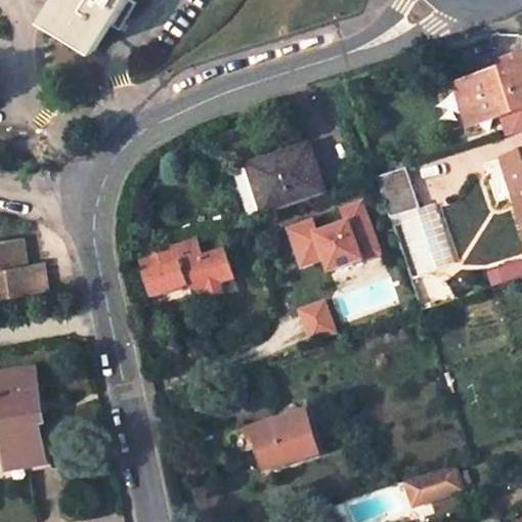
[(46,0),(39,11),(89,44),(113,5),(116,0),(46,0)]
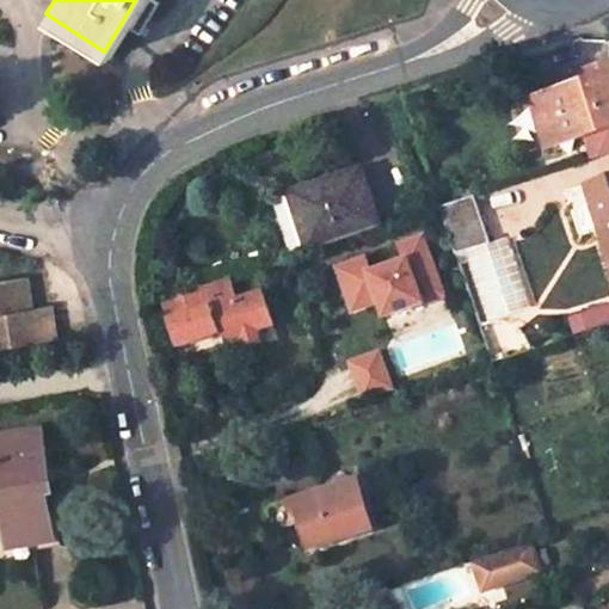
[(608,62),(589,71),(591,81),(531,100),(546,146),(588,131),(596,158),(608,153),(608,62)]
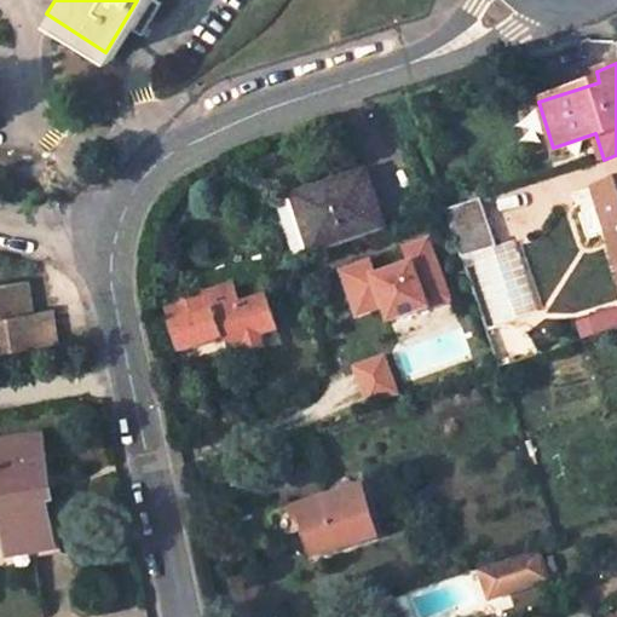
[(362,171),(318,184),(319,189),(275,202),(293,253),(310,248),(310,251),(381,228),(362,171)]
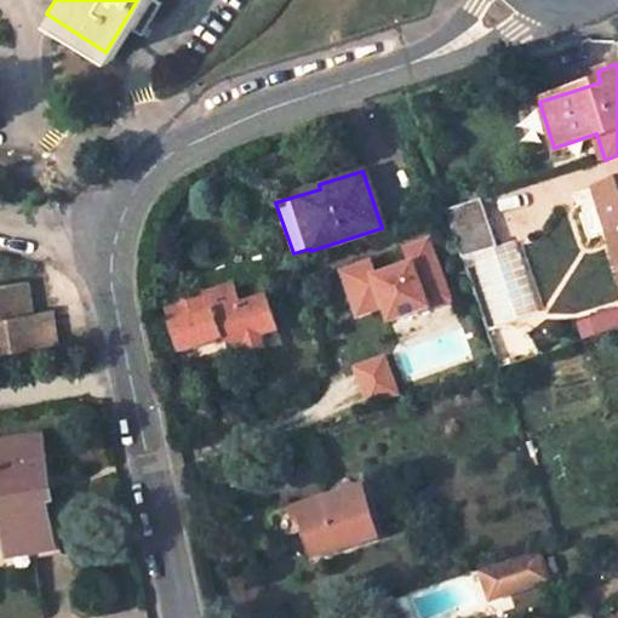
[(617,182),(591,192),(617,270),(617,182)]
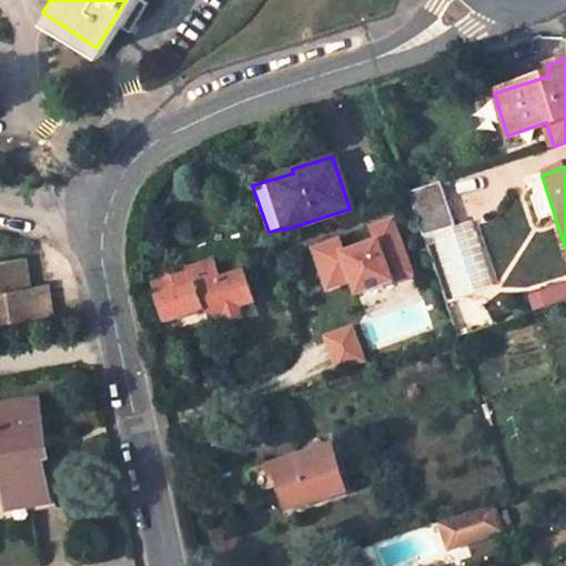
[(524,179),(536,216),(549,212),(537,174),(524,179)]
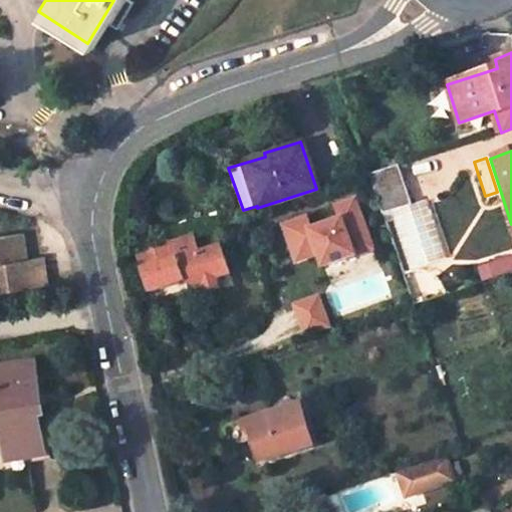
[(370,175),(387,223),(397,220),(413,268),(451,256),(433,198),(416,203),(404,165),(370,175)]
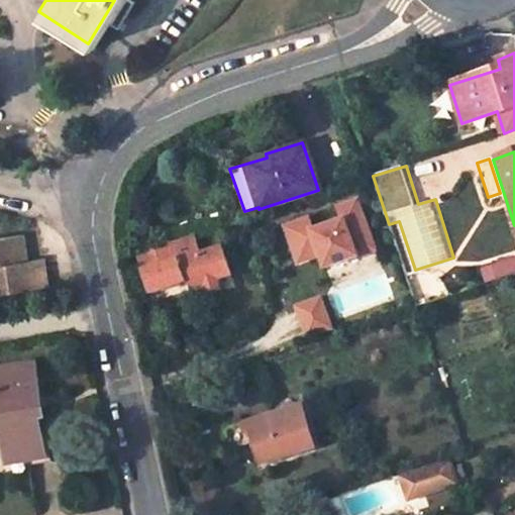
[(316,260),(318,269),(374,254),(359,198),(332,205),(337,222),(310,229),(306,217),(280,223),(291,266),(316,260)]
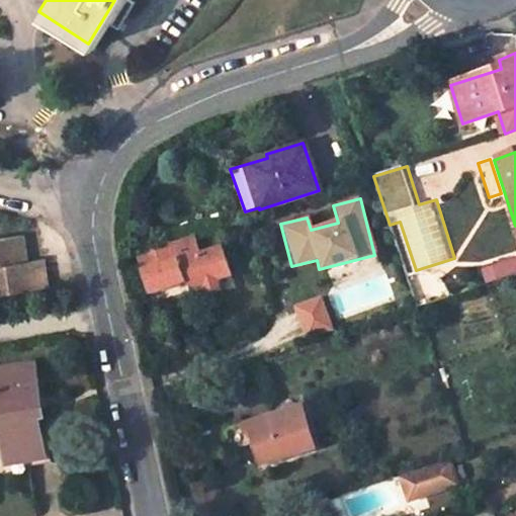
[(0,290),(47,280),(39,252),(21,257),(13,228),(0,231),(0,290)]
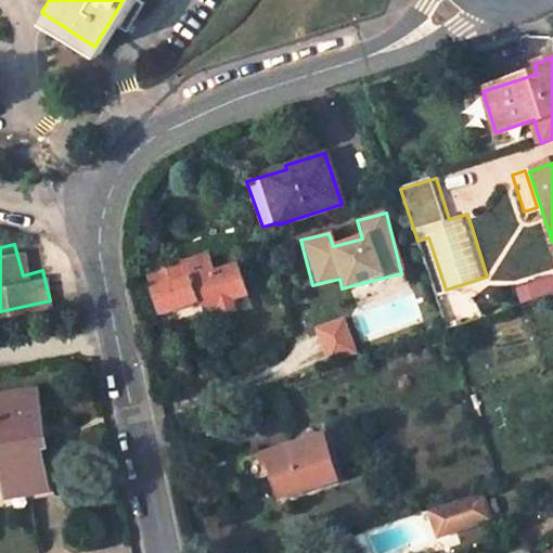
[(206,253),(145,272),(161,318),(198,305),(208,309),(219,305),(232,300),(246,295),(236,266),(214,274),(206,253)]
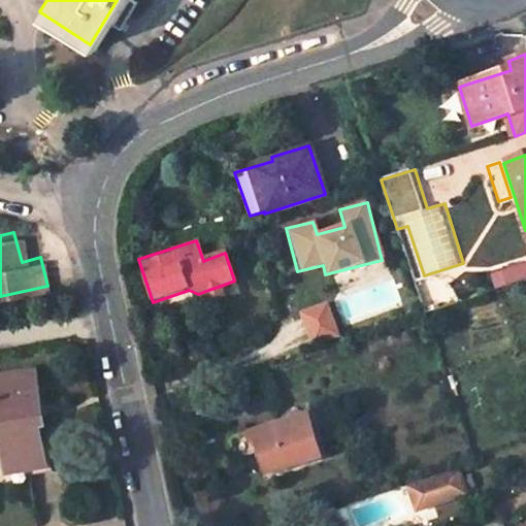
[(221,286),(208,290),(211,300),(224,296),(221,286)]
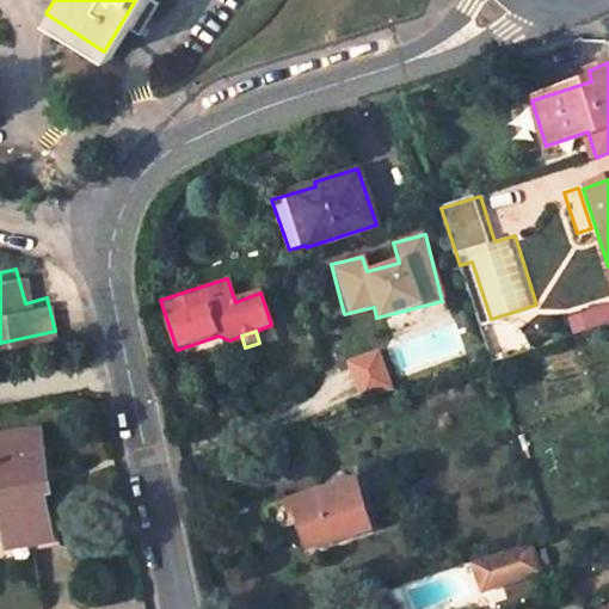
[(355,399),(391,391),(381,351),(345,358),(355,399)]
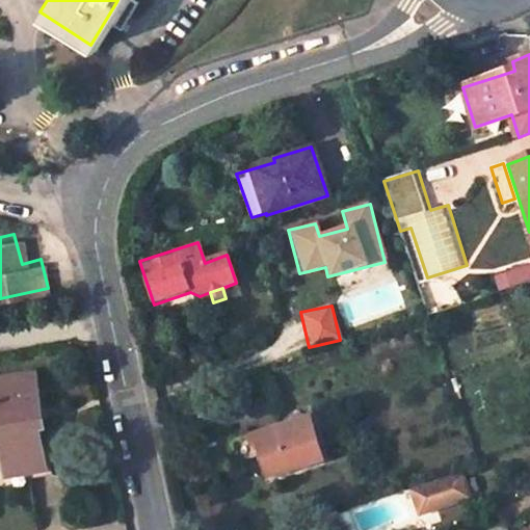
[(0,451),(21,448),(23,461),(37,459),(32,423),(37,421),(30,367),(0,370),(0,451)]
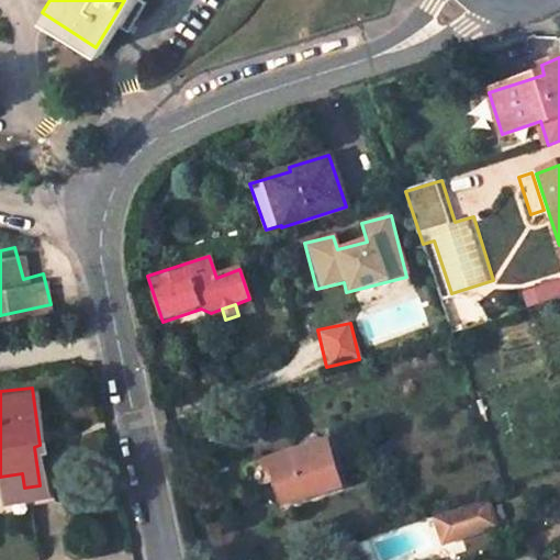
[(338,485),(324,440),(261,462),(265,472),(272,471),(283,503),(338,485)]
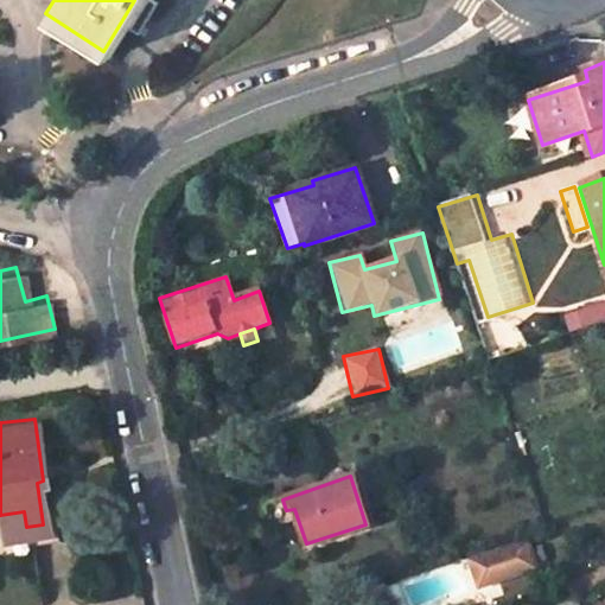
[(24,511),(0,515),(0,530),(26,527),(24,511)]
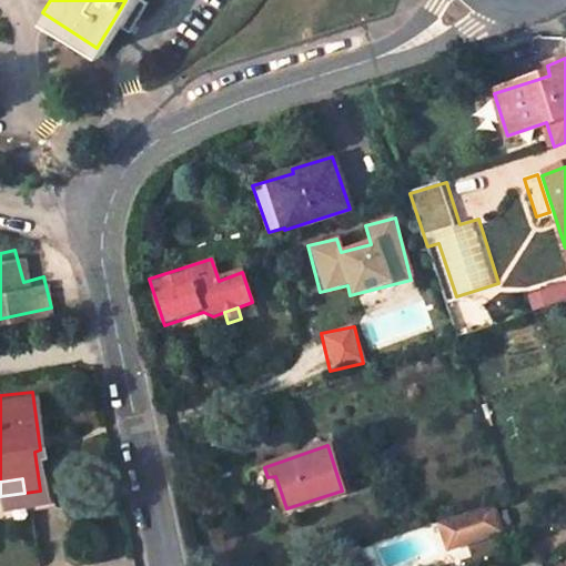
[(440,551),(502,536),(495,505),(433,521),(440,551)]
